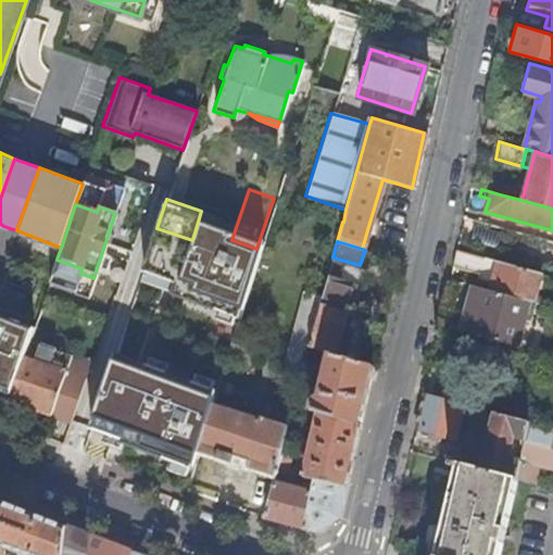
[(529,300),(532,300),(540,272),(455,248),(453,257),(451,265),(478,273),(477,276),(498,282),(494,290),(529,300)]
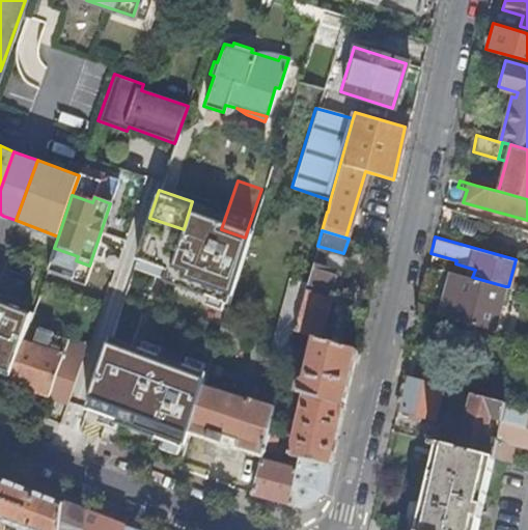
[(312,261),(307,282),(294,331),(316,336),(326,340),(333,314),(326,312),(329,303),(328,302),(337,270),(312,261)]
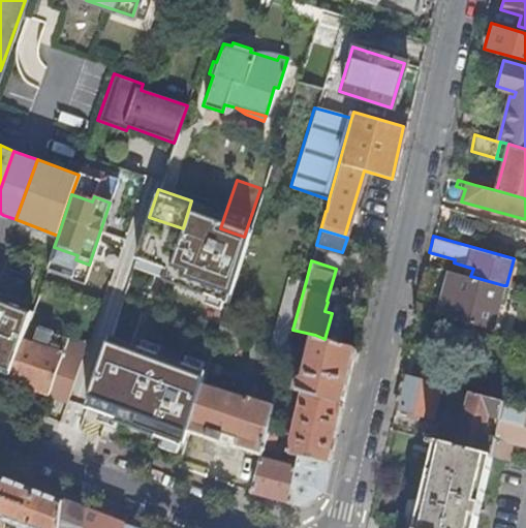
[(470,276),(450,271),(437,313),(491,329),(503,285),(470,276)]
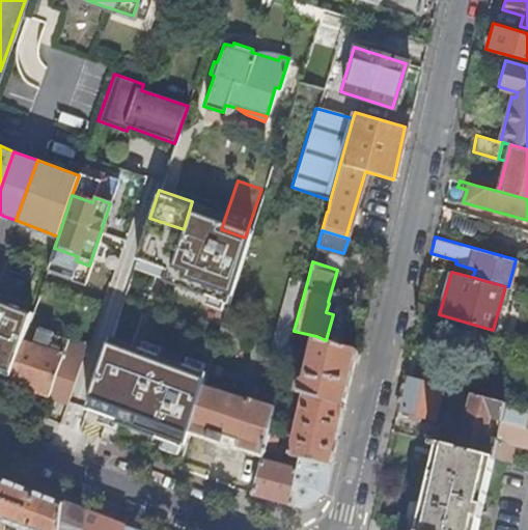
[(272,344),(288,350),(294,331),(307,282),(290,277),(272,344)]
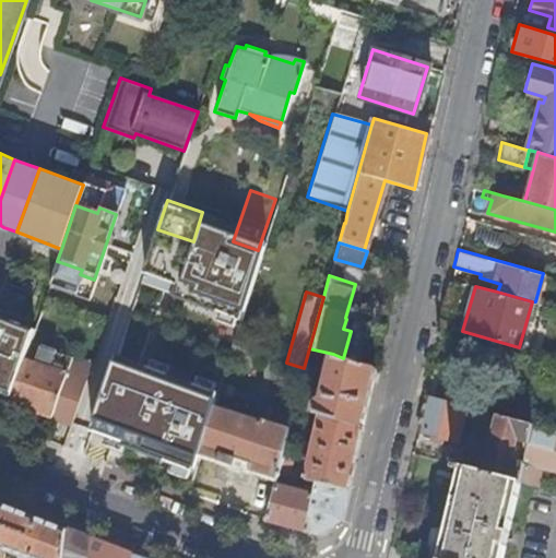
[(0,391),(11,395),(24,358),(34,329),(0,316),(0,391)]
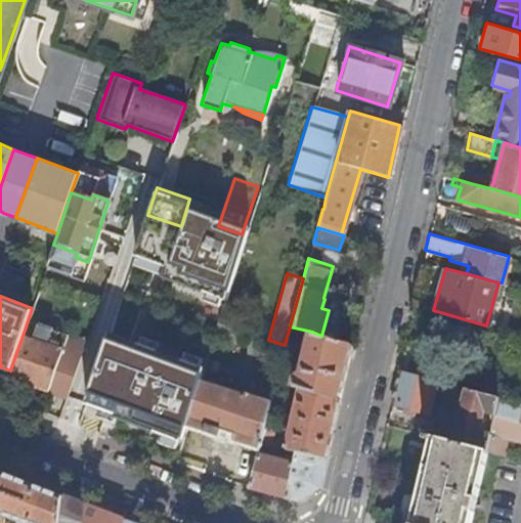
[(23,336),(10,371),(8,378),(47,392),(62,350),(67,336),(50,330),(50,329),(37,323),(32,339),(23,336)]
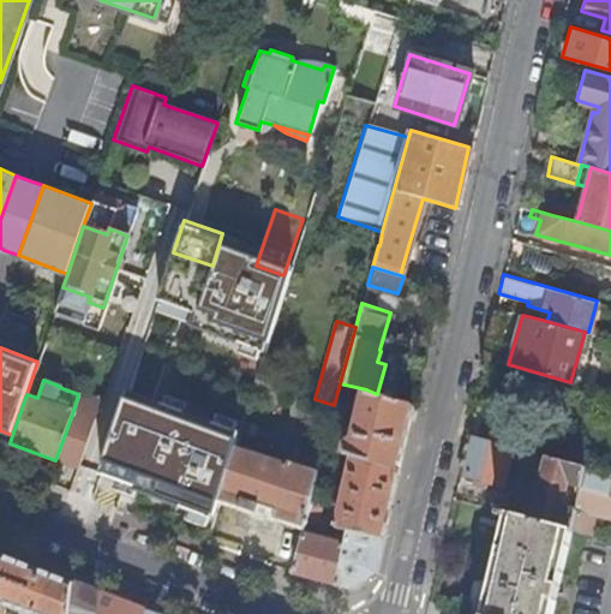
[(406,434),(413,404),(377,394),(366,389),(355,435),(348,442),(346,453),(353,454),(360,457),(388,465),(399,468),(406,434)]
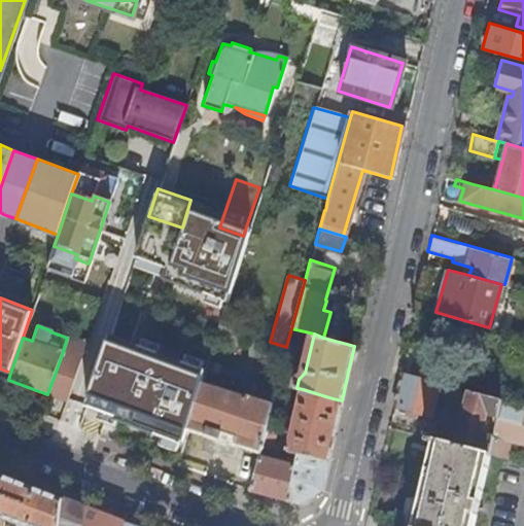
[(93,380),(130,391),(144,346),(108,335),(93,380)]
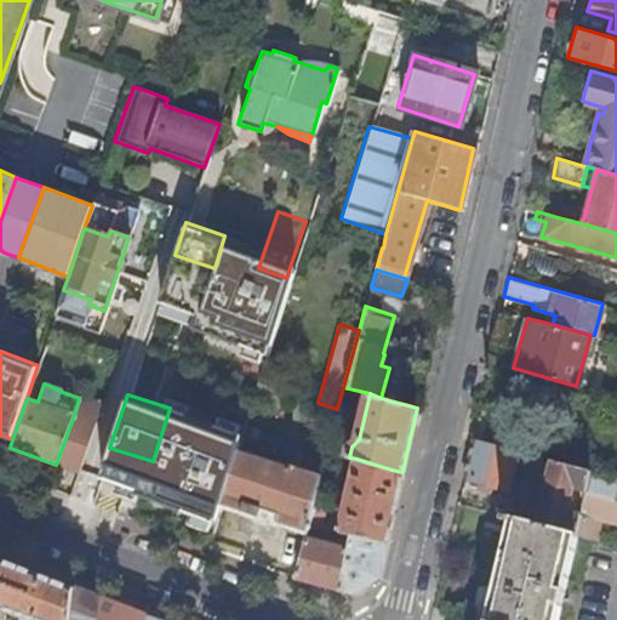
[(74,415),(95,422),(101,404),(79,398),(74,415)]
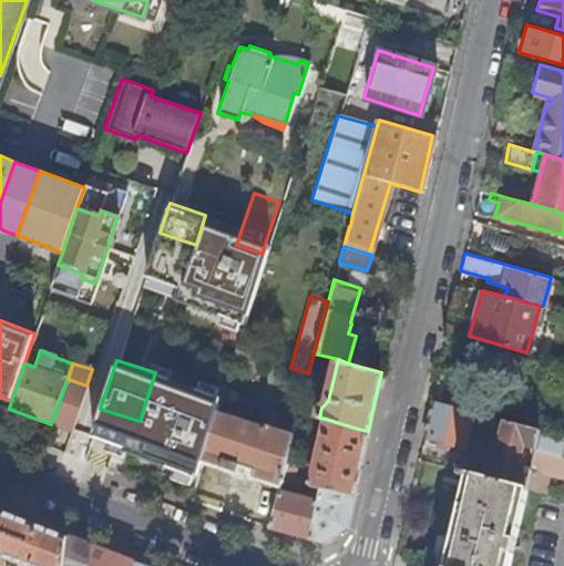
[(204,366),(196,363),(191,379),(198,382),(204,366)]
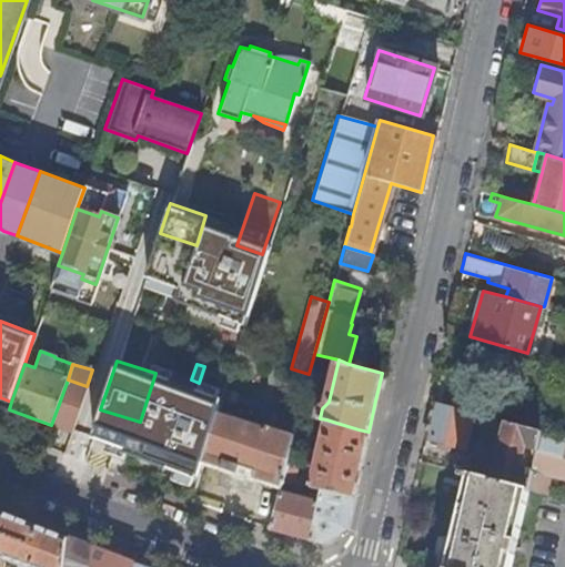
[(71,432),(87,386),(68,380),(51,425),(71,432)]
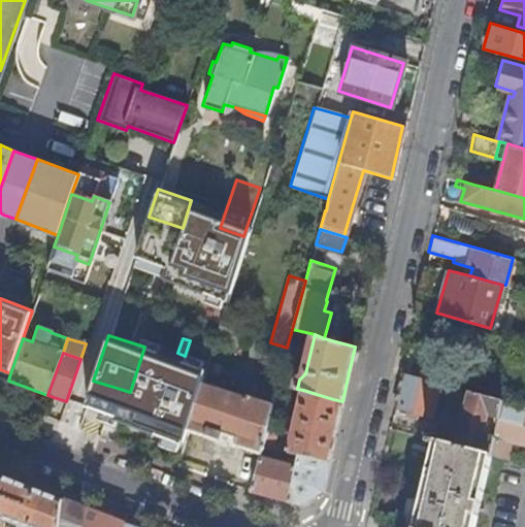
[(500,402),(400,374),(395,398),(393,407),(431,418),(437,395),(466,402),(457,439),(437,434),(435,442),(490,457),(491,457),(494,439),(483,436),(488,417),(497,420),(500,402)]
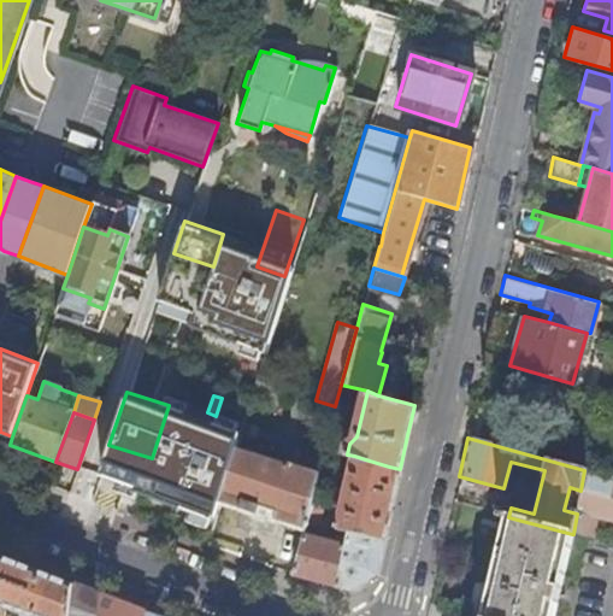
[(227,452),(199,443),(183,488),(211,497),(227,452)]
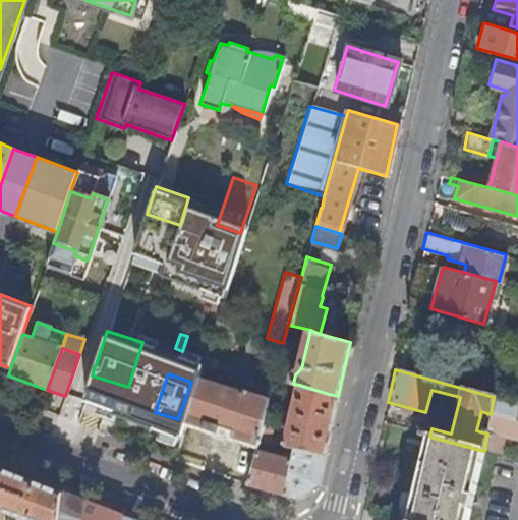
[(197,379),(184,422),(203,428),(206,421),(234,430),(231,439),(256,447),(269,400),(241,391),(240,393),(197,379)]
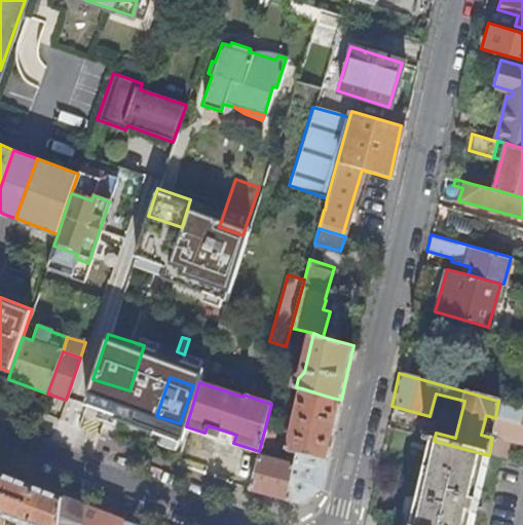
[(292,480),(288,497),(300,500),(322,487),(324,479),(333,435),(341,400),(332,398),(308,390),(302,388),(298,404),(294,403),(291,418),(296,419),(290,449),(298,452),(296,461),(292,480)]
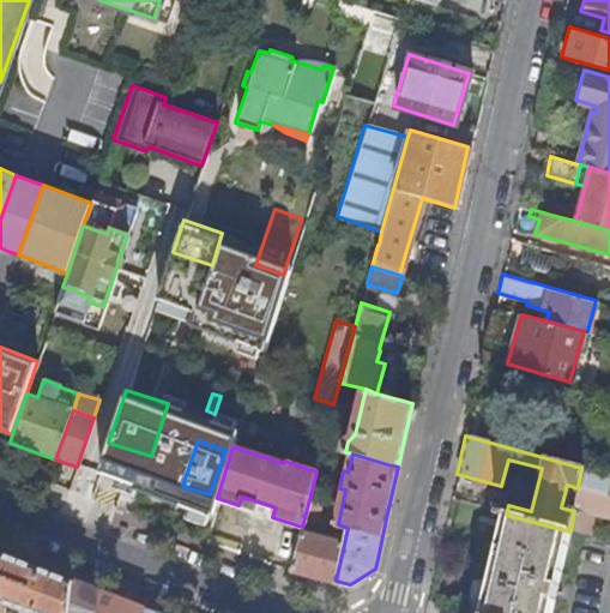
[(609,475),(581,468),(578,488),(574,511),(571,532),(590,536),(596,514),(609,517),(609,475)]
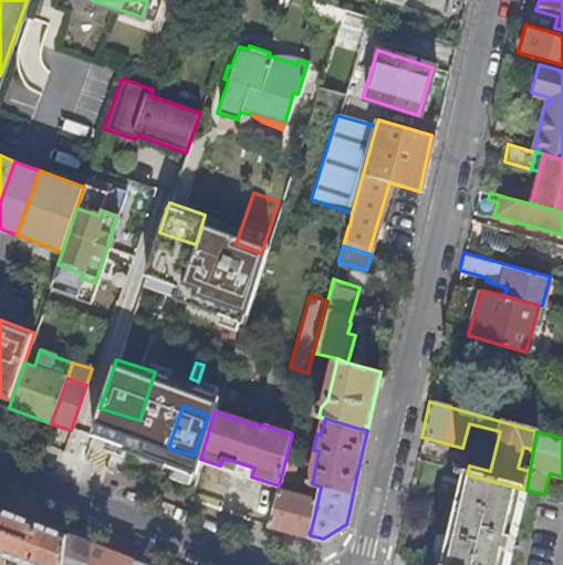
[(289,456),(283,477),(299,480),(300,474),(295,473),(299,457),(289,456)]
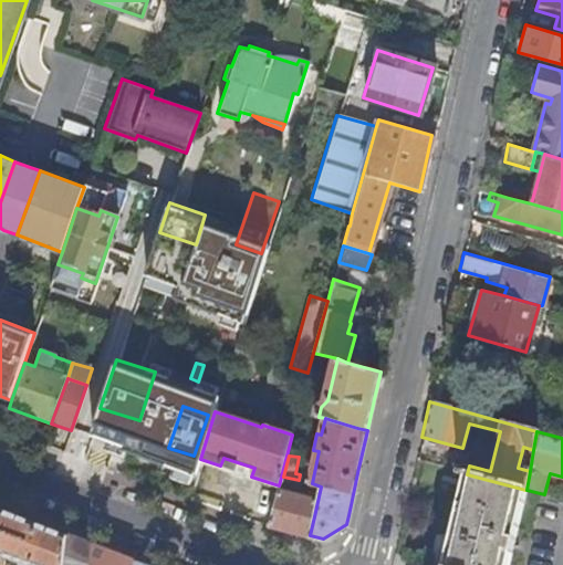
[(507,564),(525,490),(467,474),(458,472),(458,475),(465,478),(444,564),(507,564)]
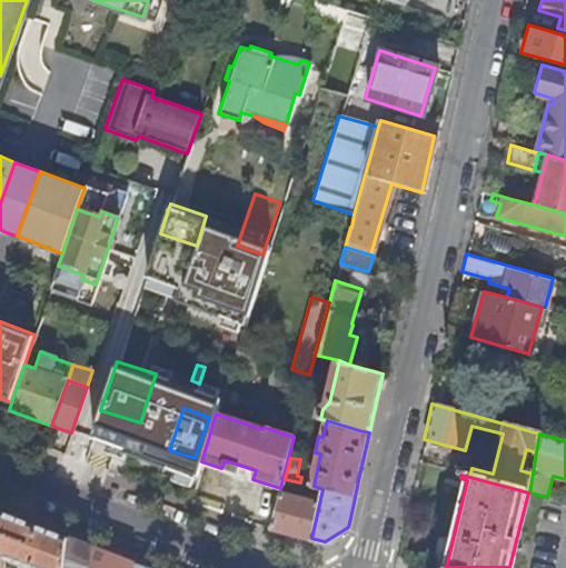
[(281,491),(272,529),(291,534),(311,538),(316,519),(320,499),(281,491)]
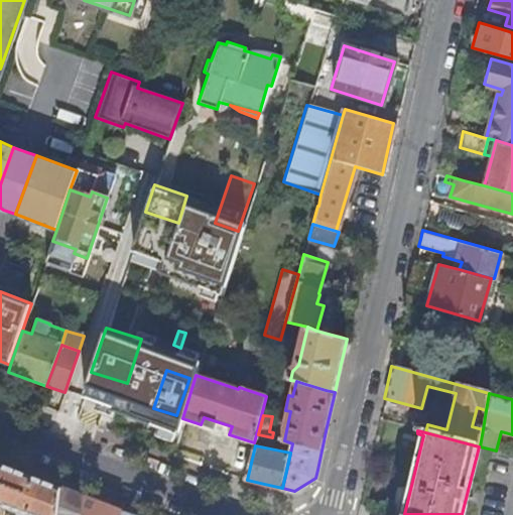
[(35,479),(1,466),(1,474),(0,484),(0,514),(2,514),(3,508),(22,514),(58,514),(61,489),(35,479)]
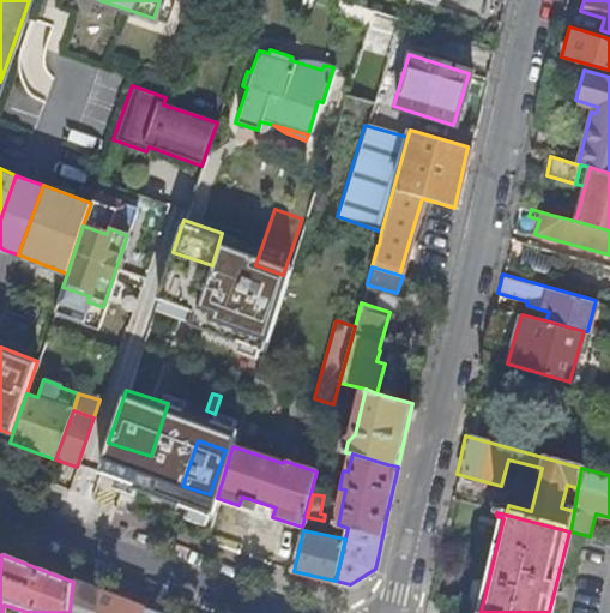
[(73,582),(70,612),(97,612),(100,592),(89,588),(73,582)]
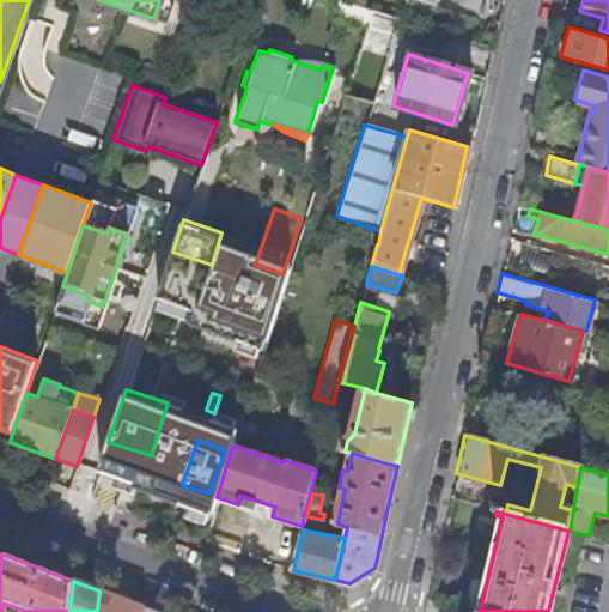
[(125,600),(99,591),(97,611),(145,611),(146,610),(145,609),(125,600)]
